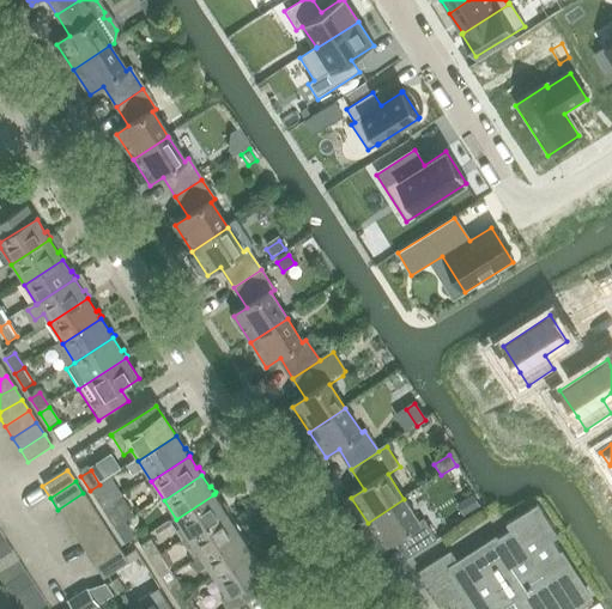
[(100,485),(90,491),(100,506),(109,499),(100,485)]
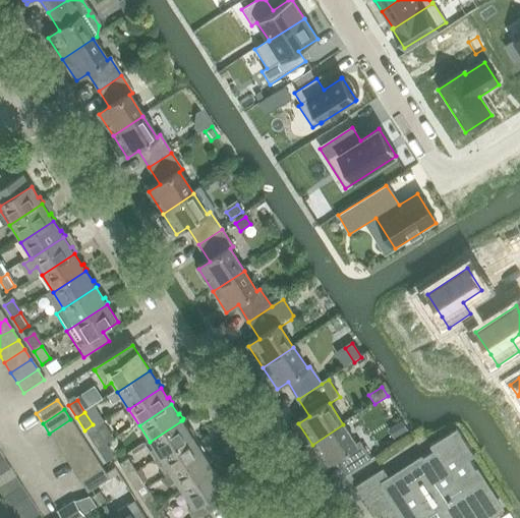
[(55,444),(76,429),(70,419),(49,434),(55,444)]
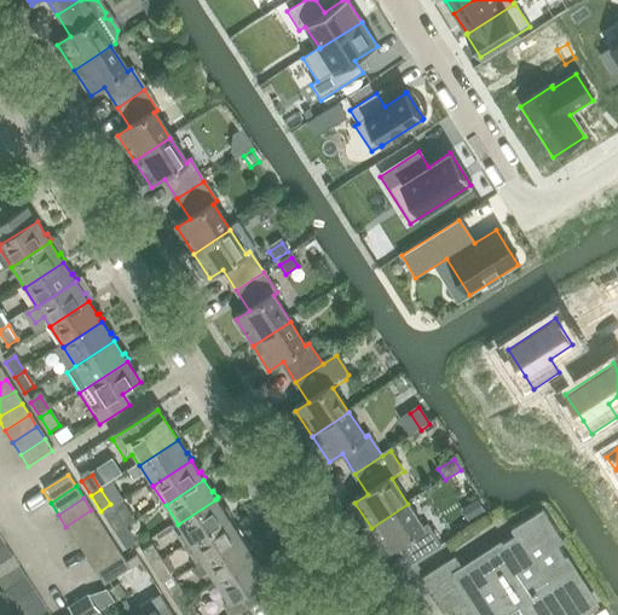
[(229,520),(229,518),(230,517),(226,511),(224,512),(217,499),(178,524),(172,528),(185,549),(229,520)]
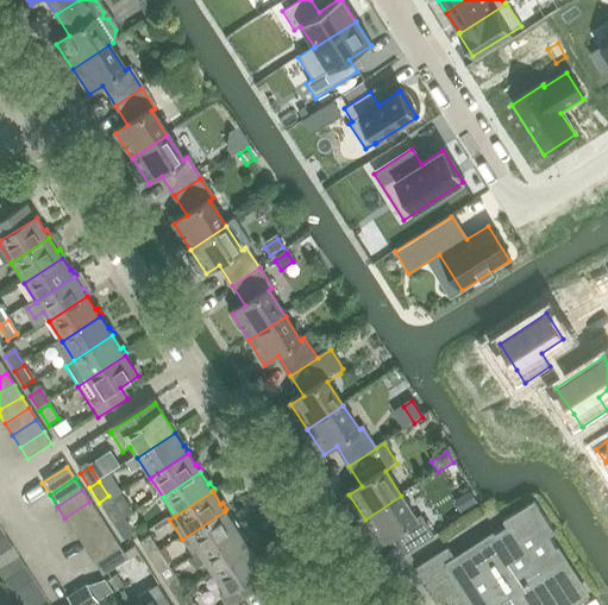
[(365,520),(382,544),(394,536),(407,556),(434,539),(420,518),(418,521),(401,496),(365,520)]
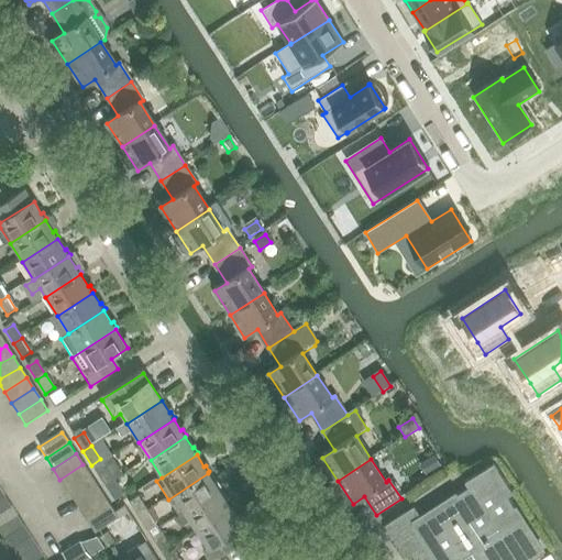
[(59,480),(67,490),(90,475),(83,464),(59,480)]
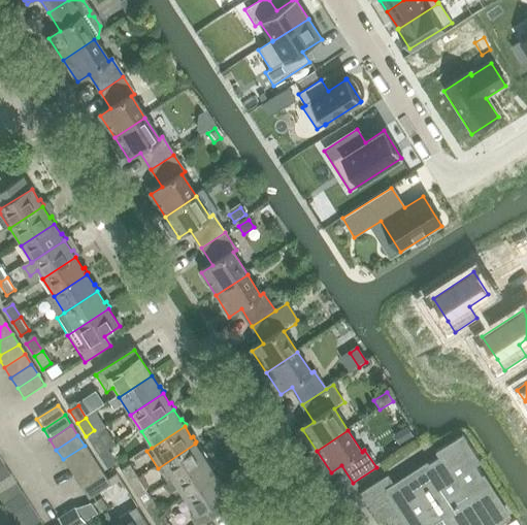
[(387,477),(360,494),(379,524),(381,524),(385,521),(387,524),(503,524),(509,521),(474,467),(480,463),(462,435),(435,453),(438,458),(394,487),(387,477)]
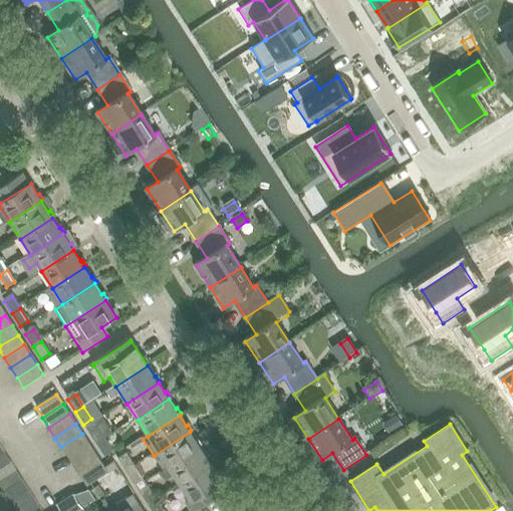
[(96,445),(105,440),(97,427),(88,433),(96,445)]
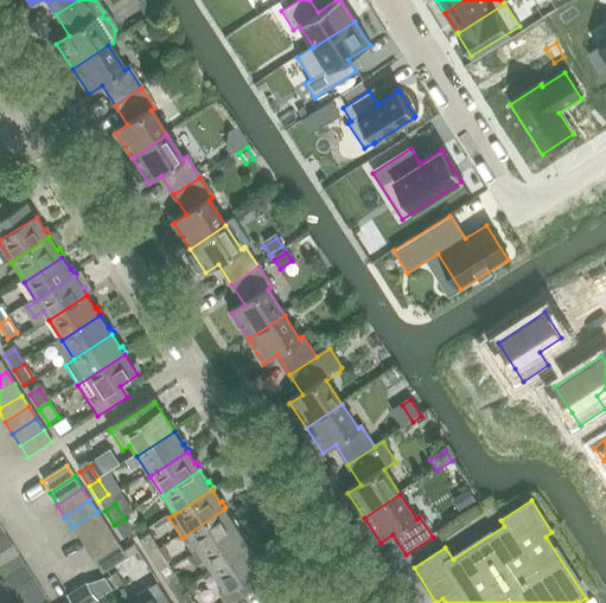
[(195,557),(199,553),(237,530),(236,528),(238,527),(235,520),(233,523),(224,510),(182,538),(195,557)]
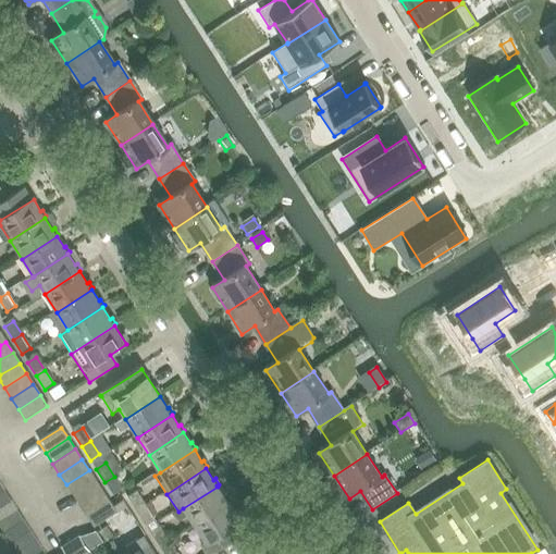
[(73,495),(96,481),(89,470),(66,484),(73,495)]
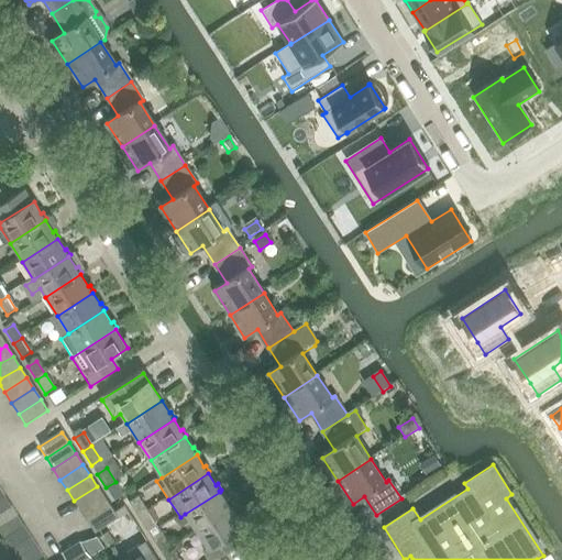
[(116,482),(106,487),(114,502),(124,495),(116,482)]
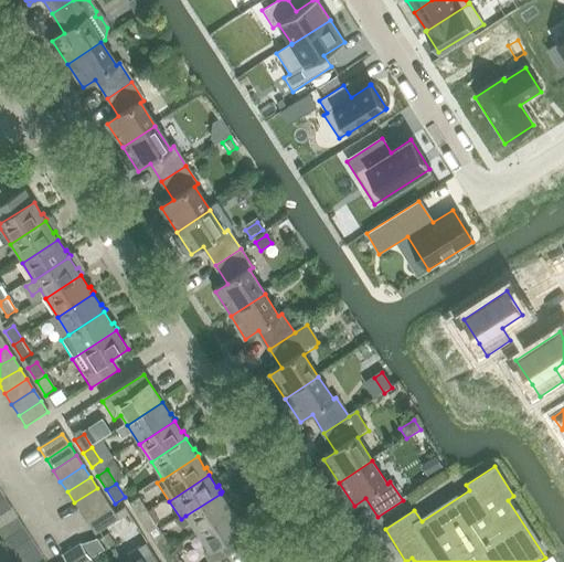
[(81,513),(104,499),(97,488),(74,502),(81,513)]
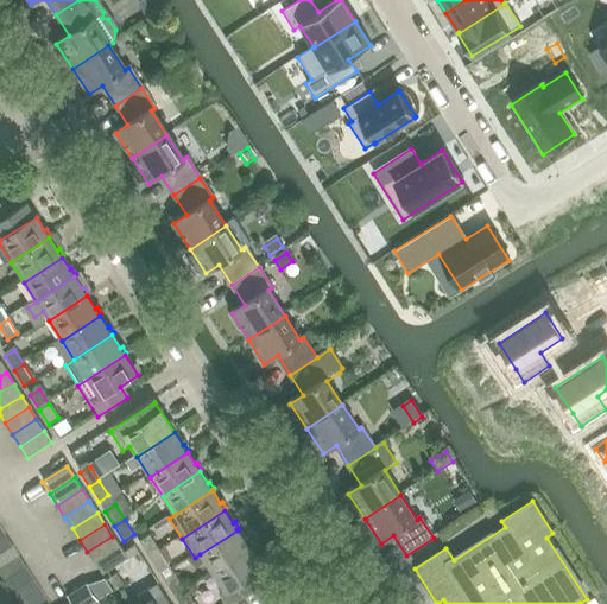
[(202,582),(213,574),(251,550),(250,548),(252,547),(247,541),(246,542),(238,531),(200,554),(195,558),(189,561),(202,582)]
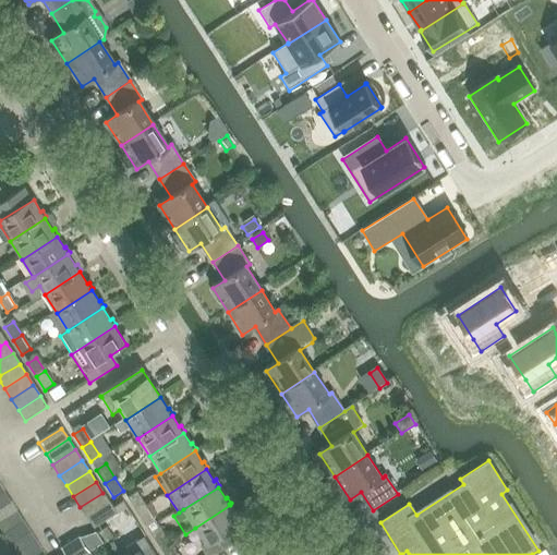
[(5,493),(0,496),(0,509),(12,503),(5,493)]
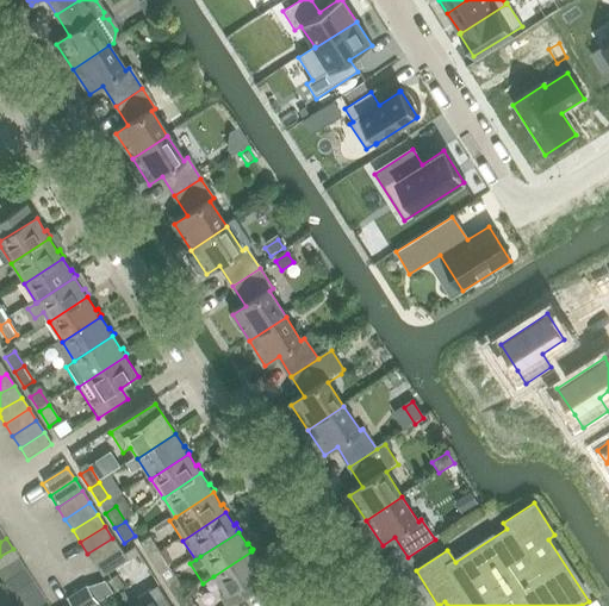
[(112,538),(87,554),(95,566),(120,549),(112,538)]
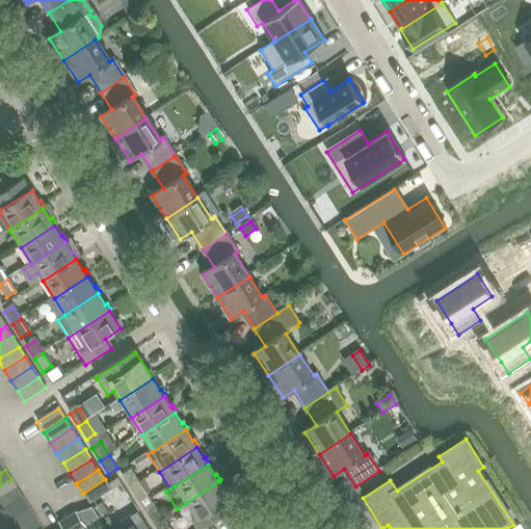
[(131,490),(139,483),(131,471),(122,476),(131,490)]
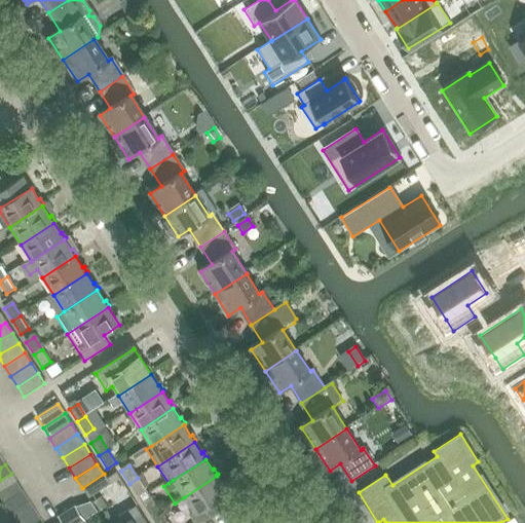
[(11,474),(0,480),(0,493),(17,483),(11,474)]
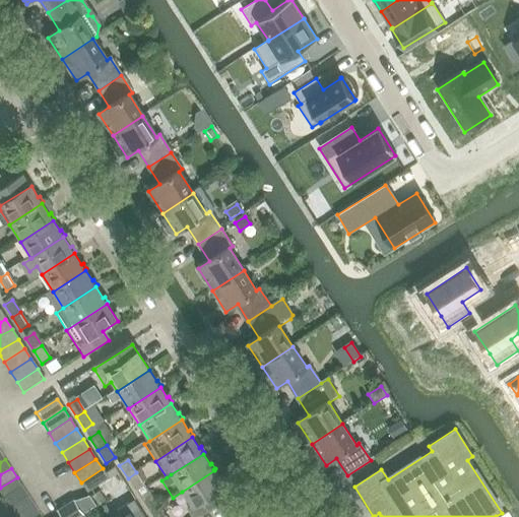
[(81,482),(87,493),(88,494),(110,479),(106,473),(103,468),(81,482)]
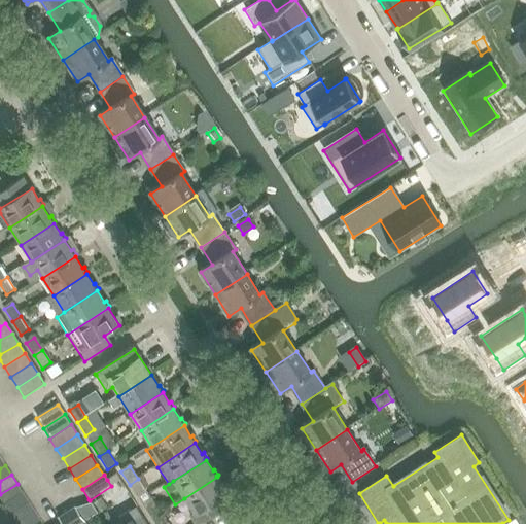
[(224,488),(217,477),(184,498),(195,515),(189,518),(194,523),(204,523),(220,514),(236,502),(225,487),(224,488)]
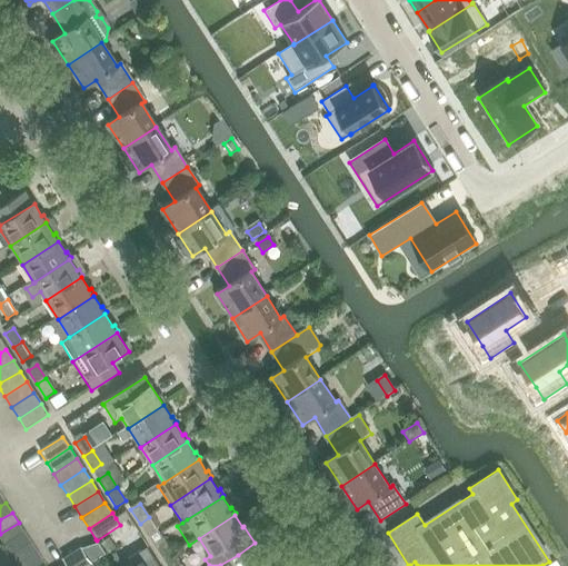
[(149,517),(140,524),(149,537),(158,532),(149,517)]
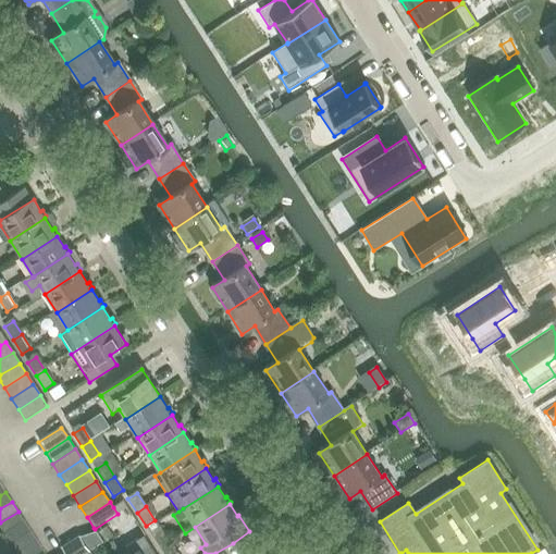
[(19,512),(0,522),(0,526),(5,534),(24,521),(19,512)]
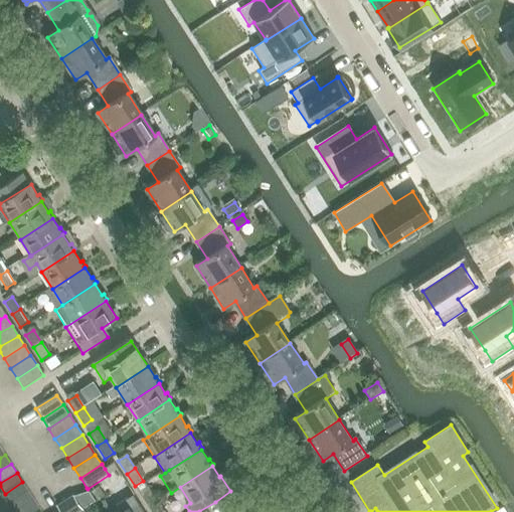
[(22,482),(5,494),(11,503),(28,491),(22,482)]
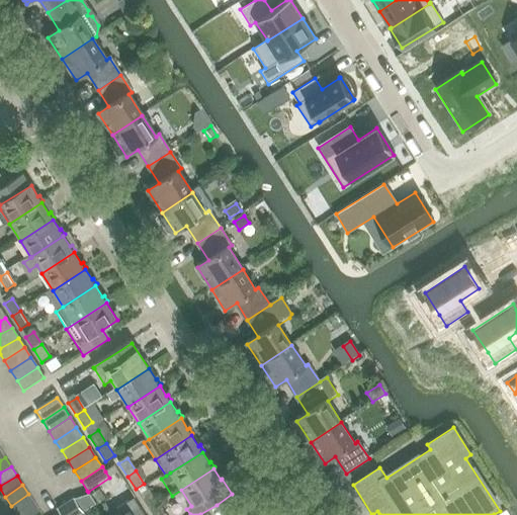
[(98,491),(94,494),(99,502),(104,499),(98,491)]
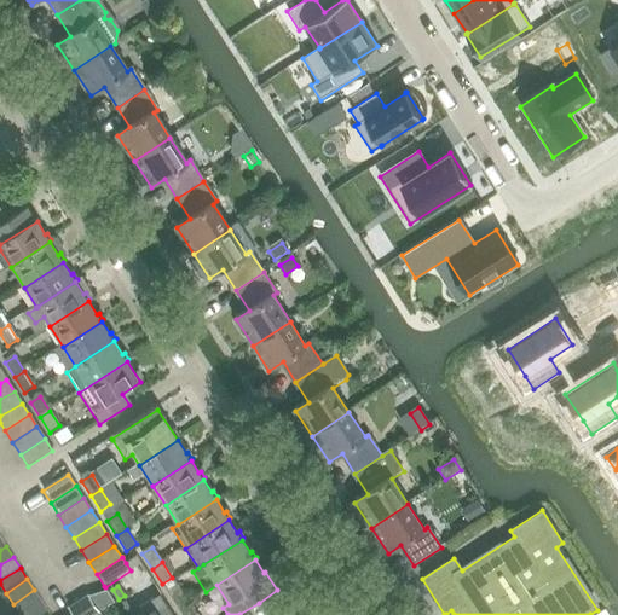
[(178,609),(188,603),(178,587),(168,593),(178,609)]
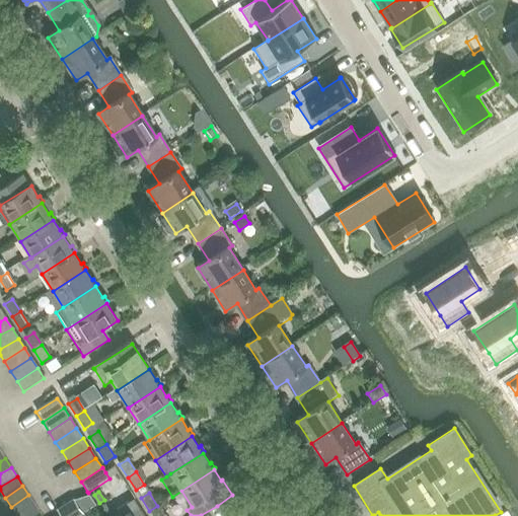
[(28,495),(11,507),(15,515),(18,515),(34,504),(28,495)]
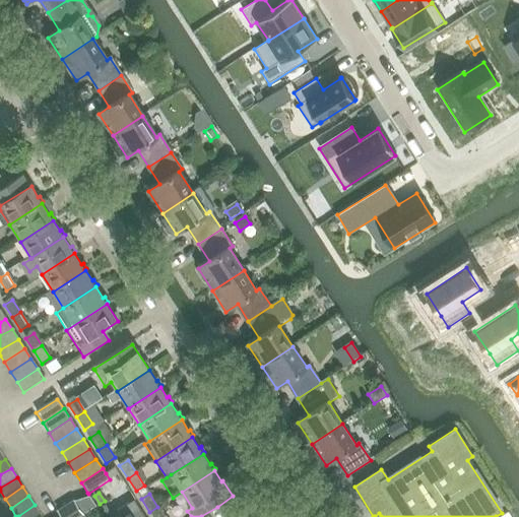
[(78,507),(83,515),(95,507),(90,499),(78,507)]
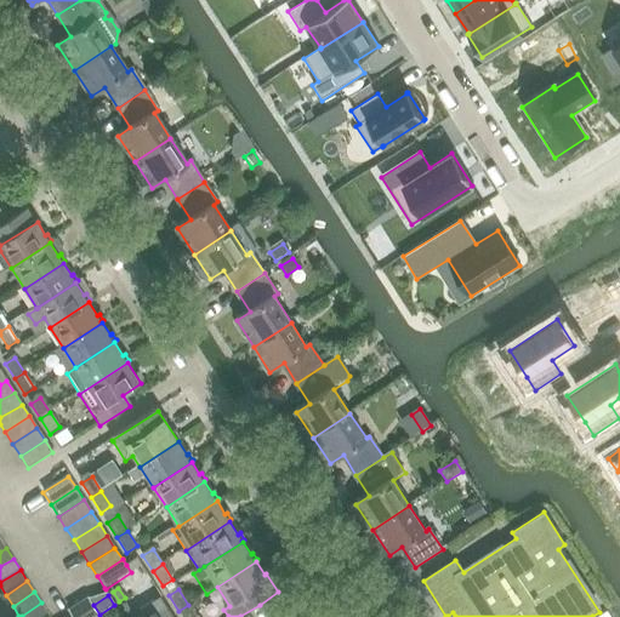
[(46,616),(49,615),(41,603),(22,616),(46,616)]
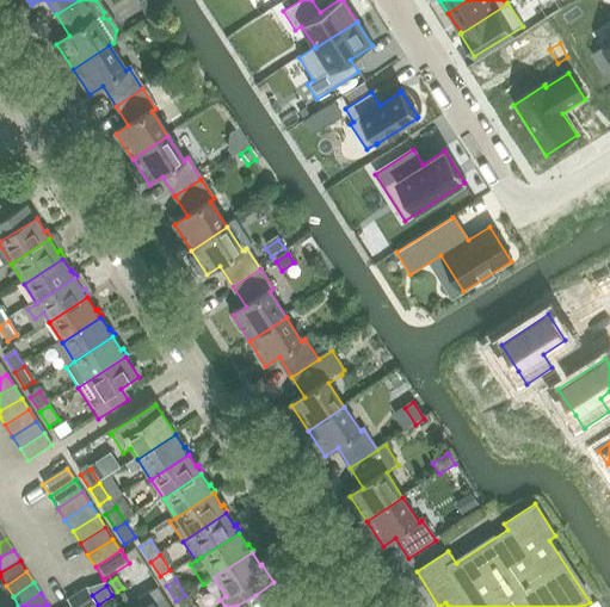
[(96,606),(98,605),(92,595),(76,605),(78,606),(96,606)]
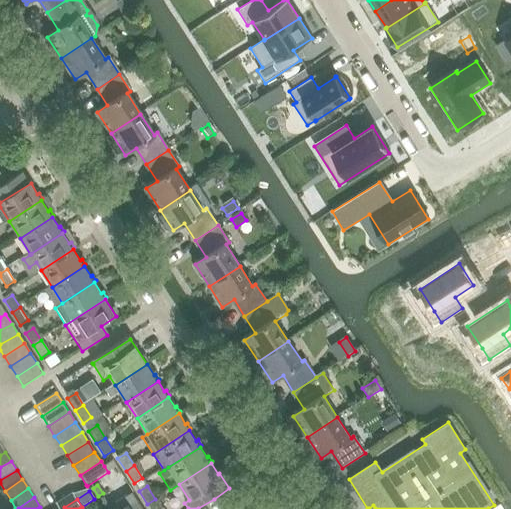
[(161,508),(155,499),(147,504),(150,508),(161,508)]
